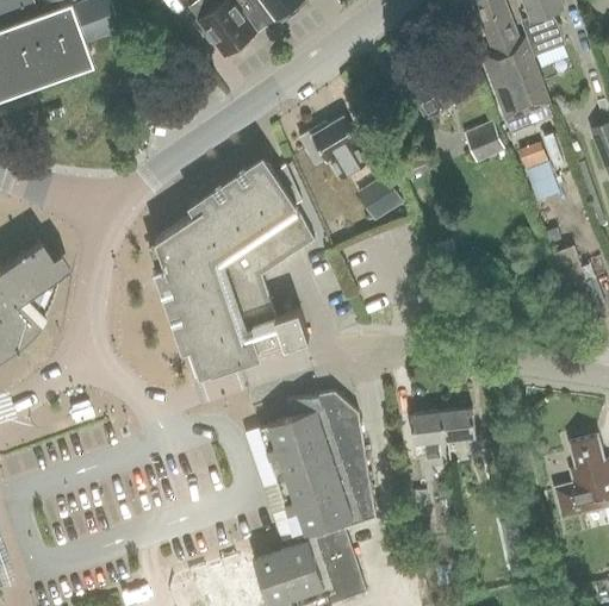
[(199,0),(202,2),(191,11),(205,31),(204,33),(212,45),(215,43),(227,60),(268,29),(246,0),(199,0)]
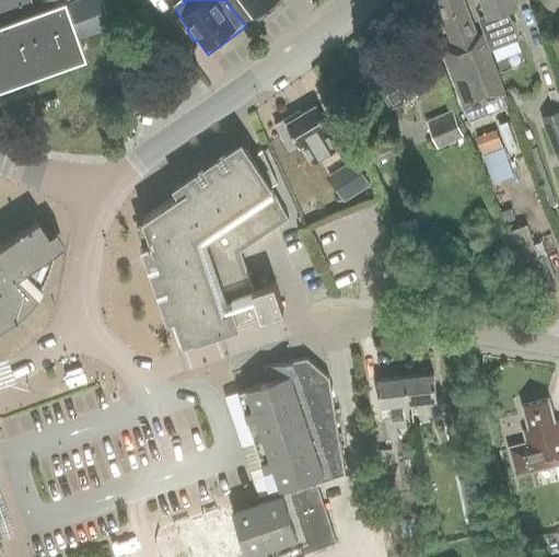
[(225,0),(246,26),(280,0),(225,0)]
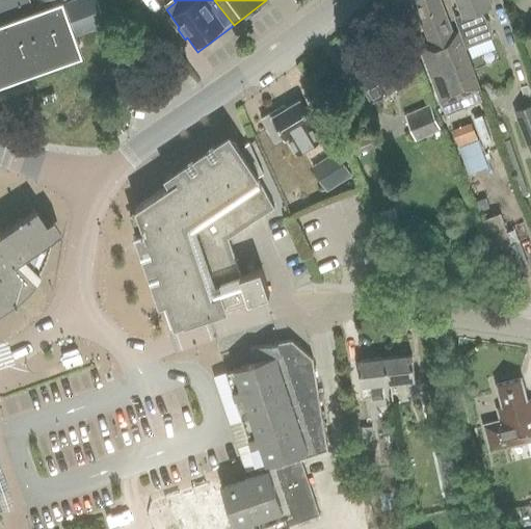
[(481,91),(470,63),(459,35),(454,37),(440,0),(424,0),(415,4),(430,46),(421,49),(443,107),(481,91)]
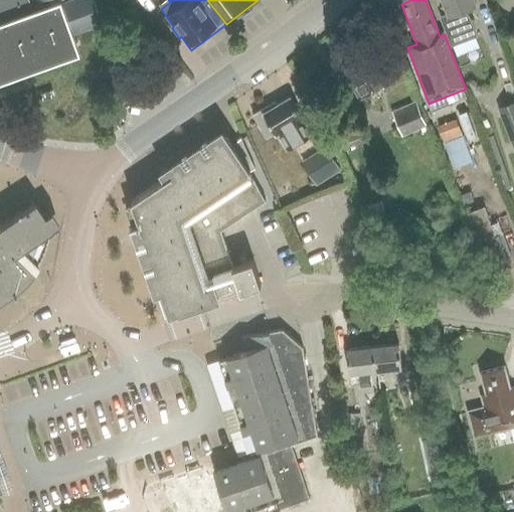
[(467,12),(476,8),(473,0),(442,0),(449,17),(443,19),(453,47),(477,38),(475,33),(477,30),(474,23),(471,22),(467,12)]
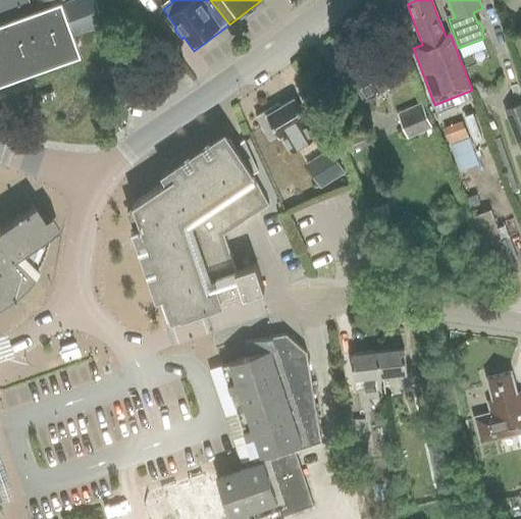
[(58,5),(46,9),(49,18),(61,14),(58,5)]
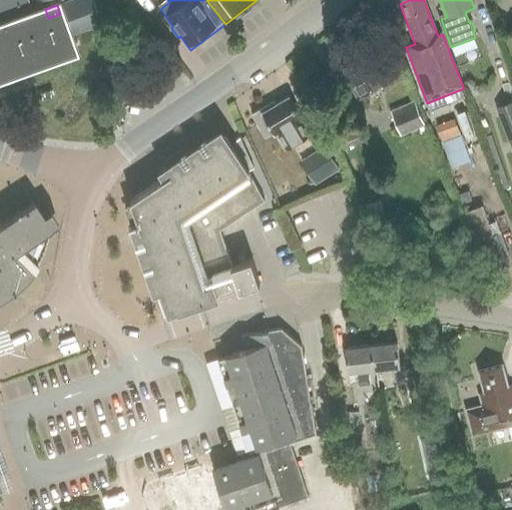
[(45,9),(18,17),(31,58),(59,50),(56,41),(53,33),(51,25),(48,18),(45,9)]
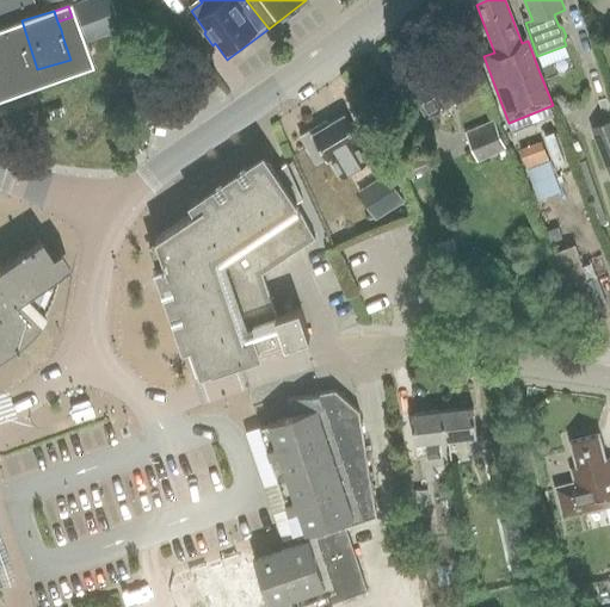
[(72,17),(57,22),(61,30),(74,26),(72,17)]
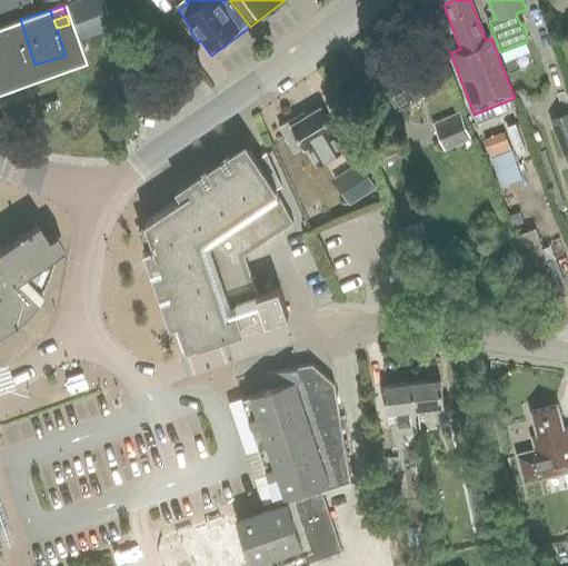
[(20,19),(0,26),(0,61),(5,75),(35,65),(20,19)]
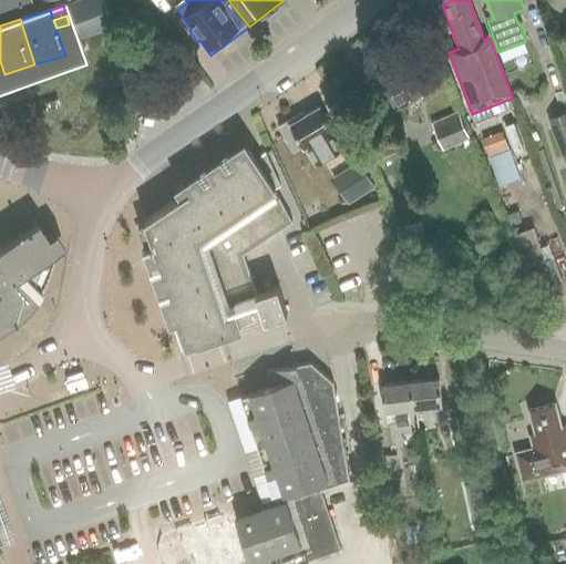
[(69,24),(57,28),(59,37),(72,32),(69,24)]
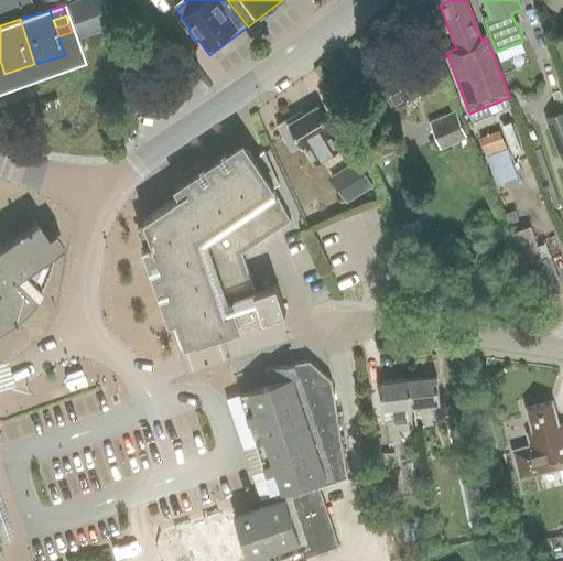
[(72,32),(58,36),(62,45),(74,41),(72,32)]
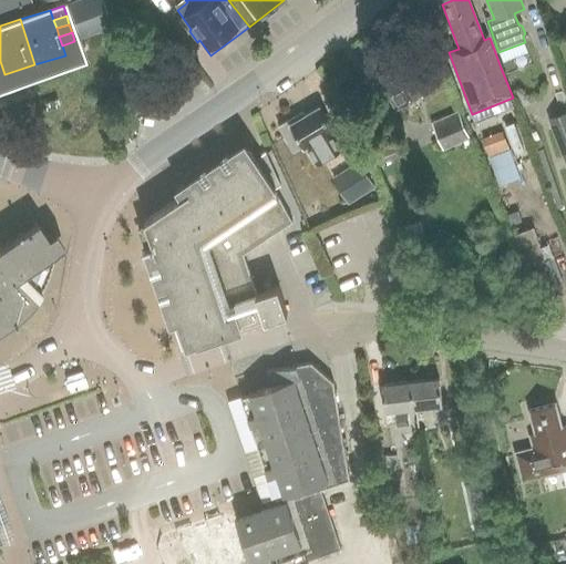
[(74,41),(62,45),(65,55),(78,51),(74,41)]
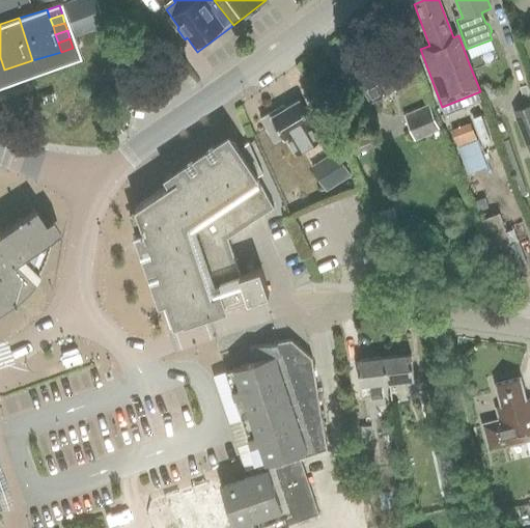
[(371,106),(401,88),(387,65),(383,67),(369,46),(350,58),(358,74),(354,76),(371,106)]
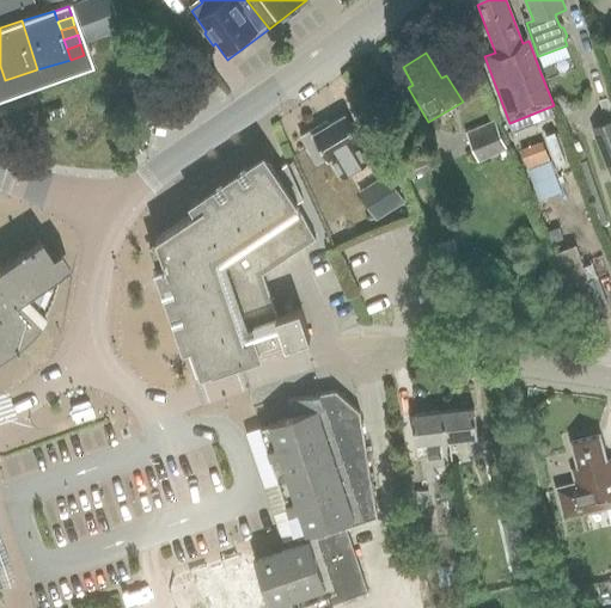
[(346,118),(331,128),(328,124),(301,140),(318,167),(329,161),(330,164),(331,163),(341,178),(368,161),(359,146),(361,145),(346,118)]
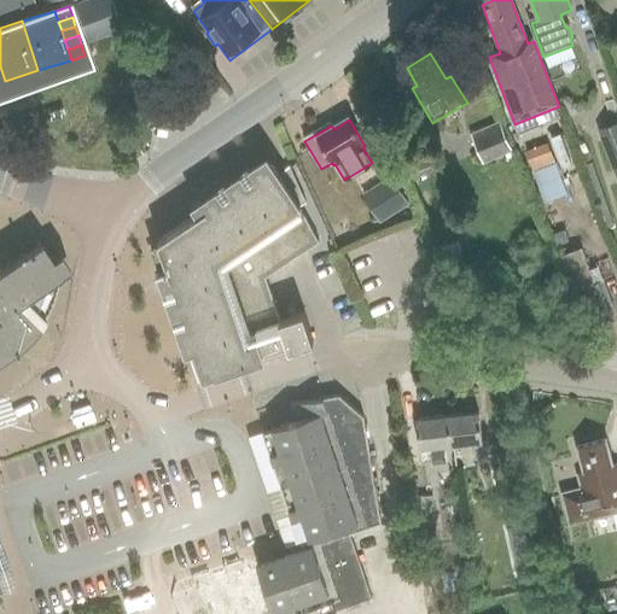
[(616,126),(598,134),(616,181),(616,126)]
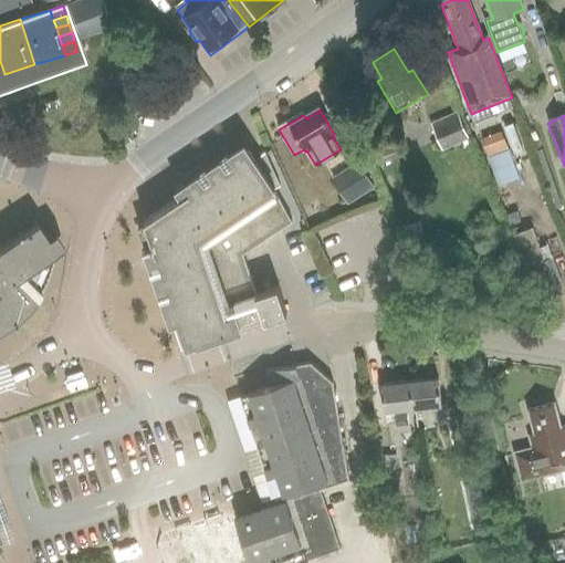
[(432,127),(443,154),(469,143),(459,116),(432,127)]
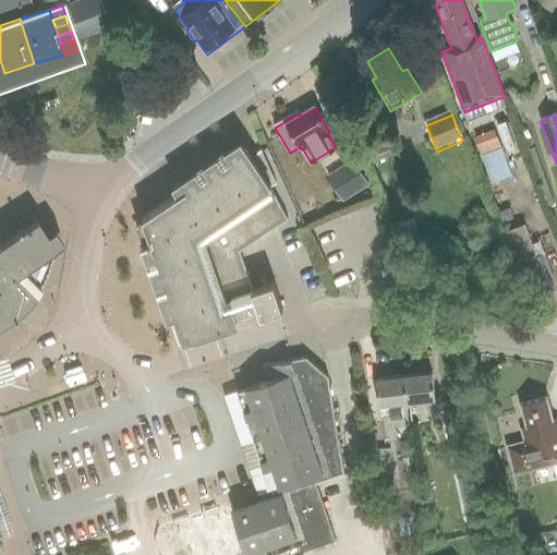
[(501,149),(495,132),(475,140),(482,157),(501,149)]
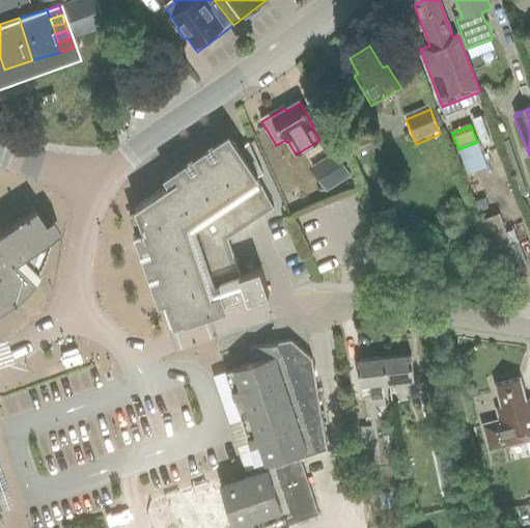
[(354,161),(372,153),(364,137),(346,145),(354,161)]
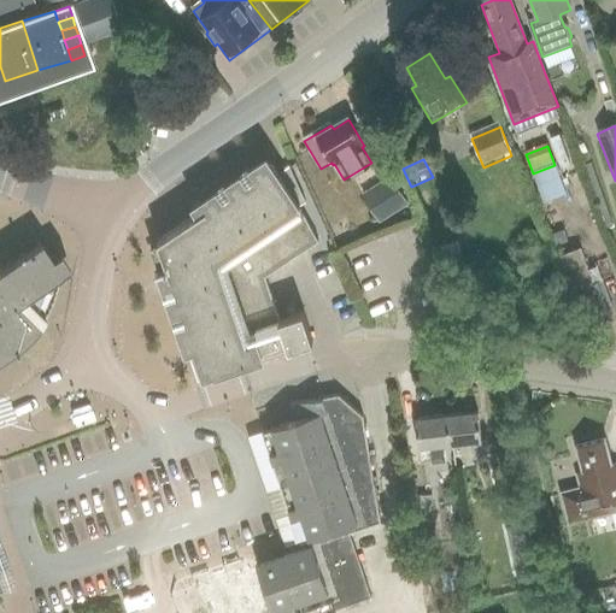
[(267,278),(318,245),(303,214),(267,160),(194,210),(199,217),(158,243),(168,270),(159,272),(187,354),(195,352),(205,381),(314,343),(304,314),(281,323),(265,280),(267,278)]
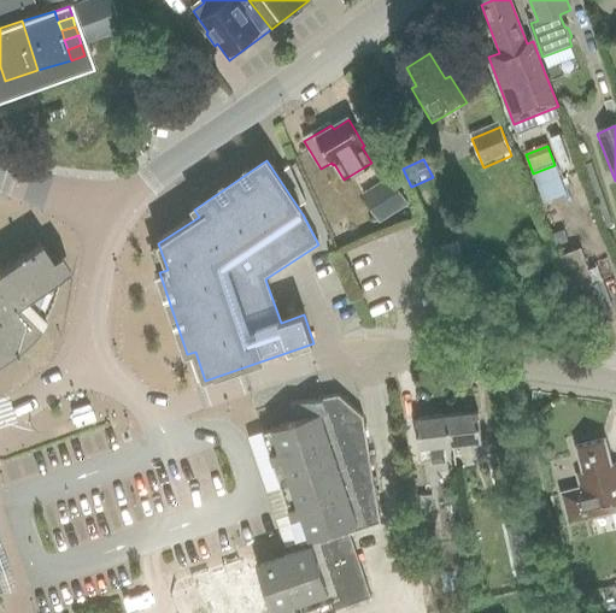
[(392,178),(363,196),(381,225),(410,206),(392,178)]
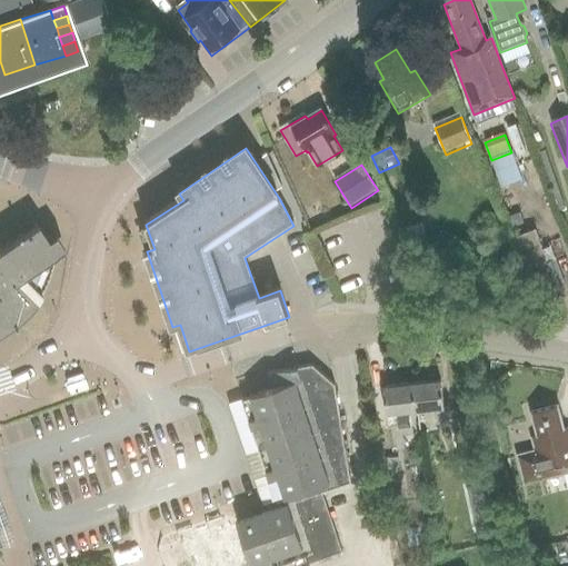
[(0,334),(19,321),(32,308),(42,294),(50,278),(55,260),(56,257),(63,251),(53,237),(47,241),(37,227),(0,251),(0,334)]
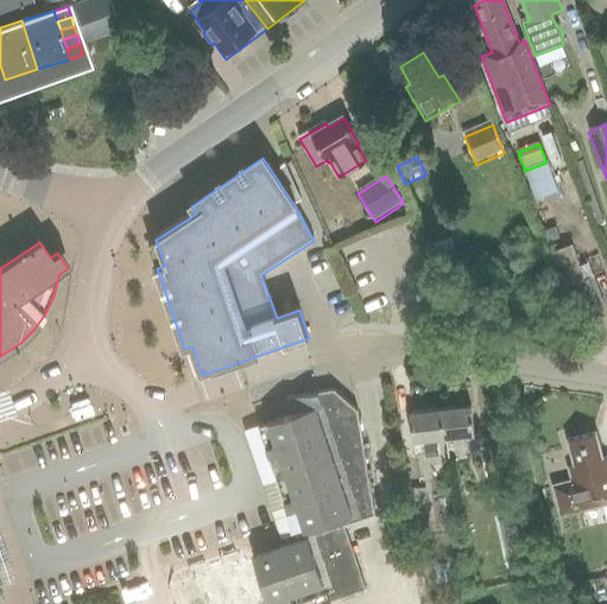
[(606,311),(595,278),(580,283),(590,316),(606,311)]
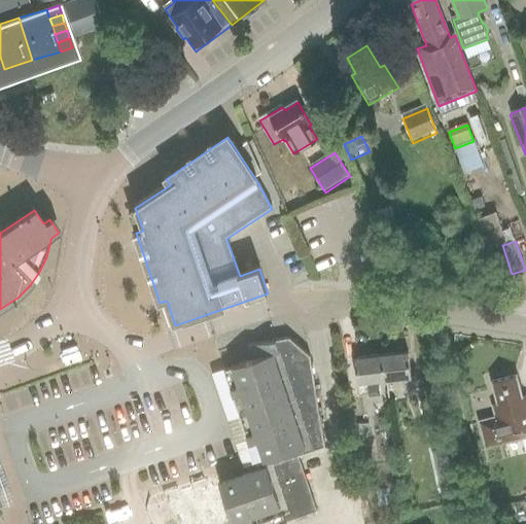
[(325,448),(310,357),(289,339),(247,347),(250,361),(223,371),(258,469),(172,499),(180,523),(286,523),(286,522),(317,511),(299,457),(325,448)]
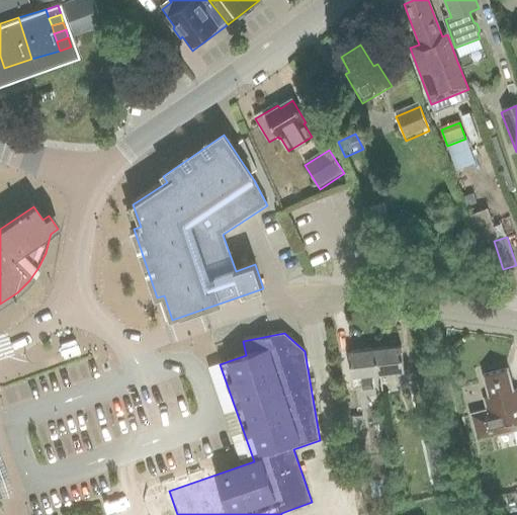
[(377,351),(380,375),(396,373),(398,388),(408,385),(407,371),(404,371),(402,348),(377,351)]
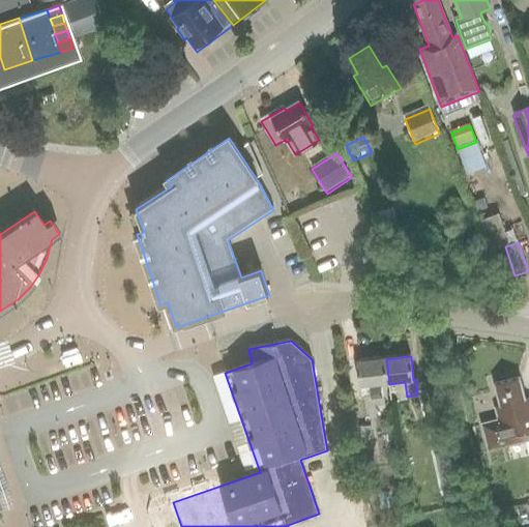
[(380,385),(389,384),(386,359),(356,362),(359,387),(370,386),(372,401),(382,400),(380,385)]
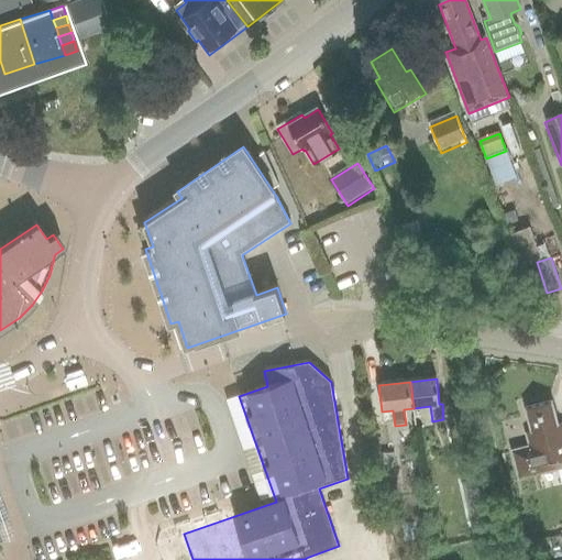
[(527,436),(529,447),(511,451),(519,481),(537,476),(561,469),(561,426),(558,428),(552,404),(526,410),(531,435),(527,436)]
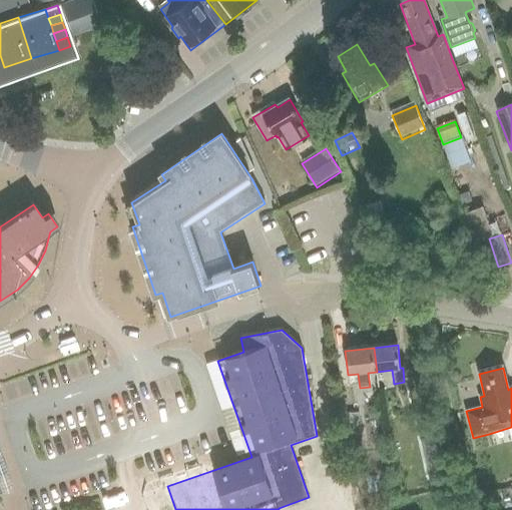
[(362,424),(368,465),(389,462),(383,421),(362,424)]
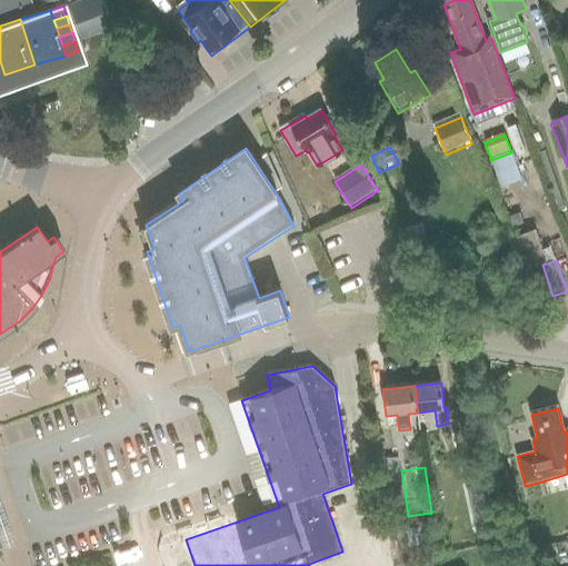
[(490,532),(486,509),(472,513),(477,535),(490,532)]
